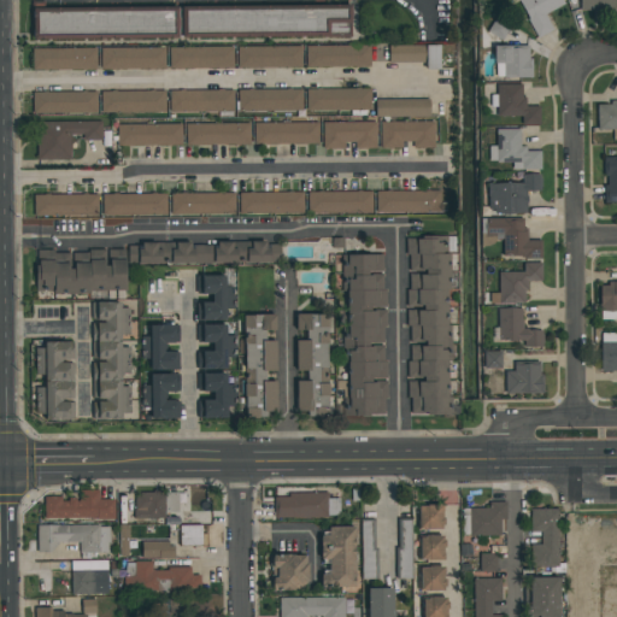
[(517,0),(562,0),(564,4),(545,13),(554,29),(538,39),(527,19),(528,18),(517,0)]
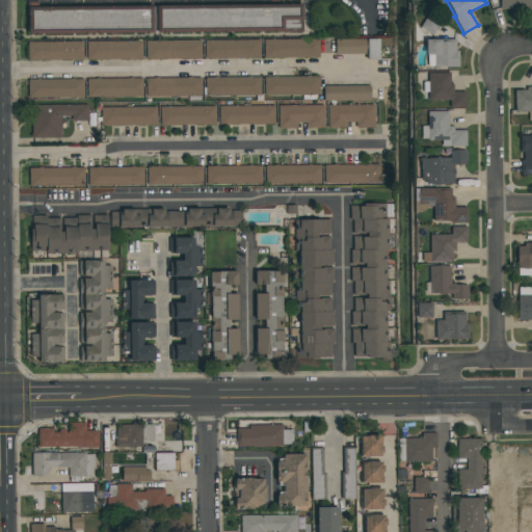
[(500,0),(530,0),(530,8),(500,8),(500,0)]
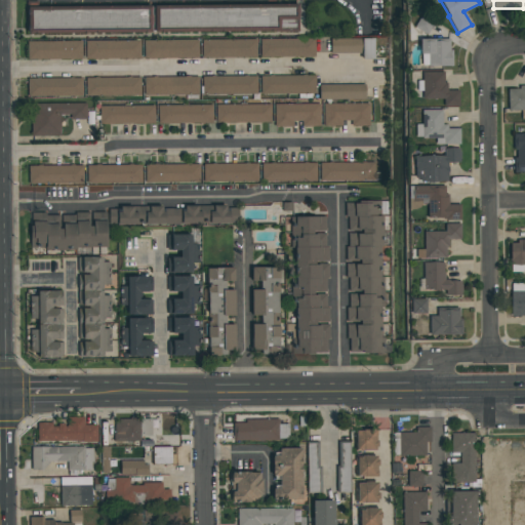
[(154,5),(298,4),(298,32),(155,33),(155,30),(154,5)]
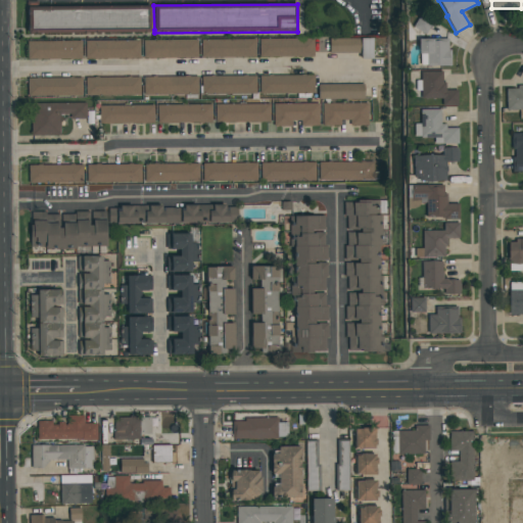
[(28,6),(150,5),(151,33),(28,34),(28,32),(28,6)]
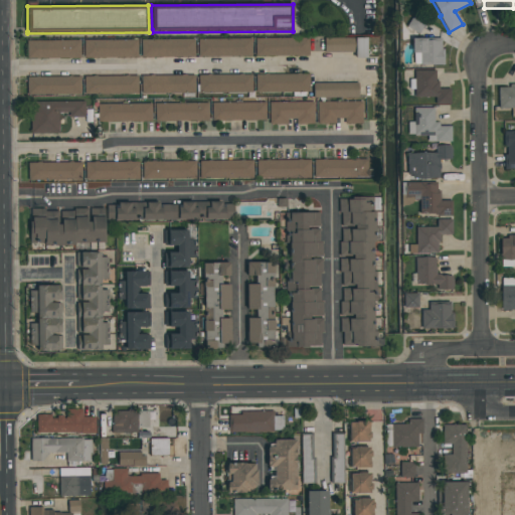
[(419,34),(406,26),(414,14),(426,22),(419,34)]
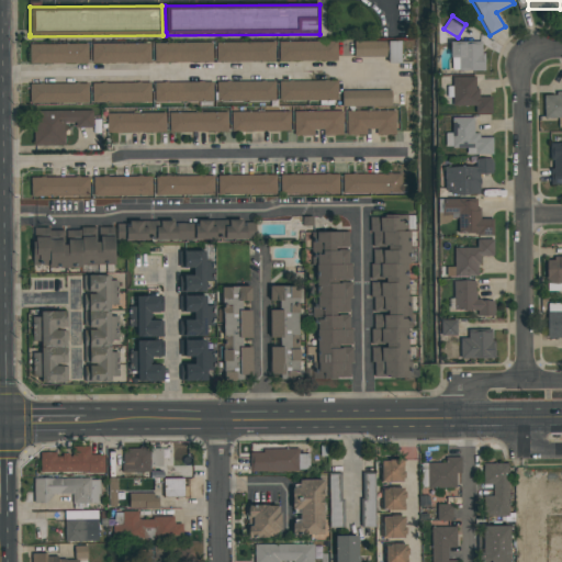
[(400,41),(400,64),(388,64),(388,57),(353,57),(353,41),(400,41)]
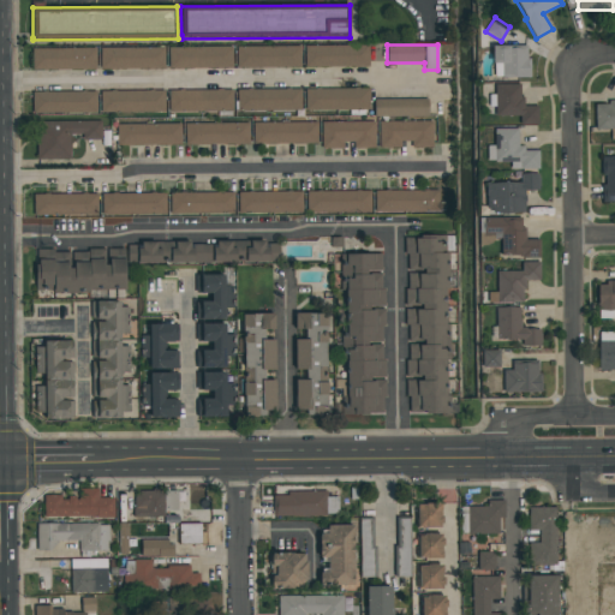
[(237,46),(300,46),(300,67),(237,67),(237,46)]
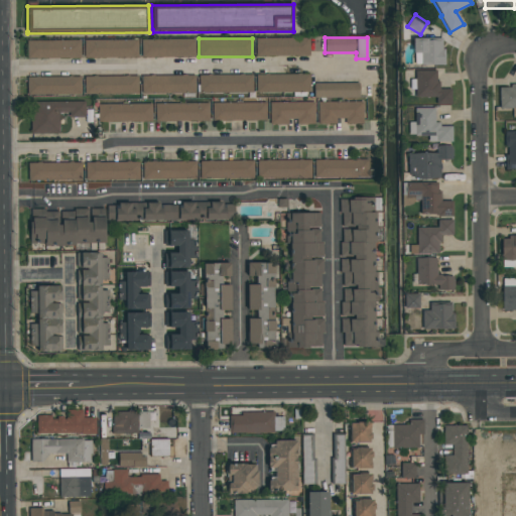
[(309,38),(309,55),(255,55),(255,38),(309,38)]
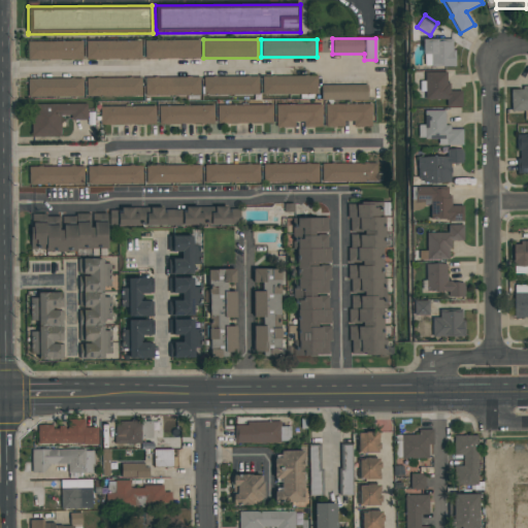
[(455,66),(430,66),(424,66),(424,55),(422,55),(422,39),(452,39),(452,50),(455,50),(455,66)]
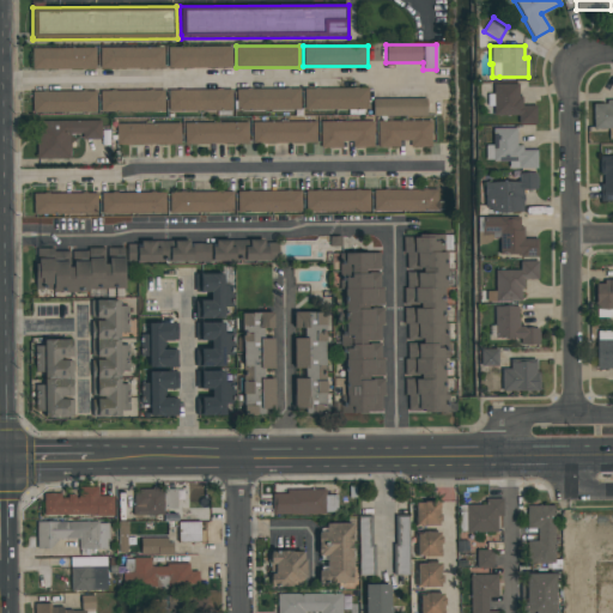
[(164,68),(99,68),(99,48),(164,47),(164,68)]
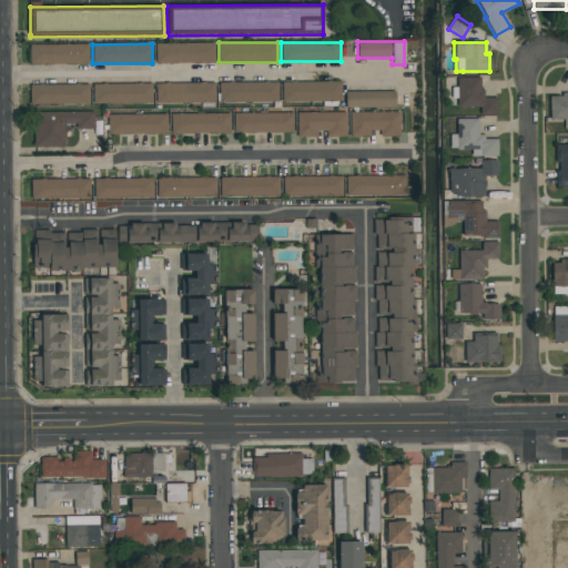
[(155,43),(214,43),(214,63),(155,63),(155,43)]
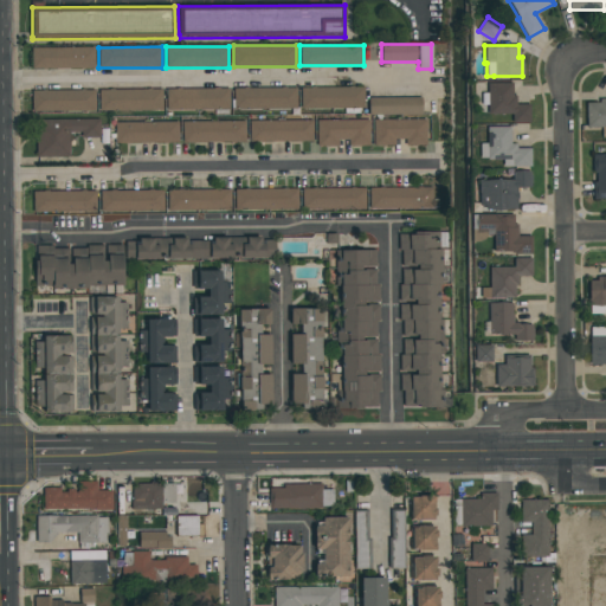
[(32,47),(95,47),(95,68),(32,68),(32,47)]
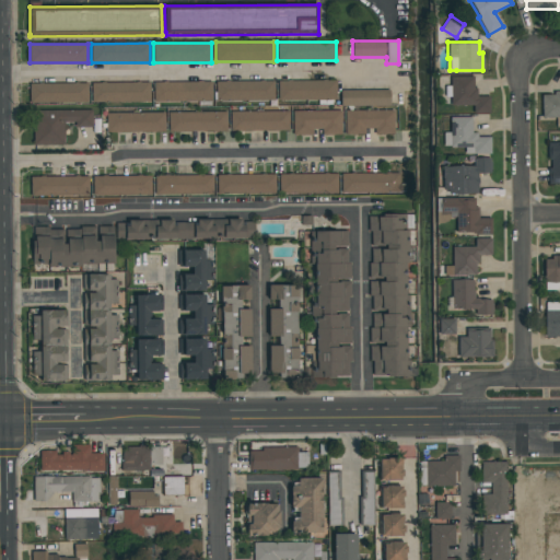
[(473,105),(451,105),(451,97),(445,97),(445,86),(451,86),(451,77),(474,77),(474,89),(477,89),(477,96),(490,96),(490,114),(473,114),(473,105)]
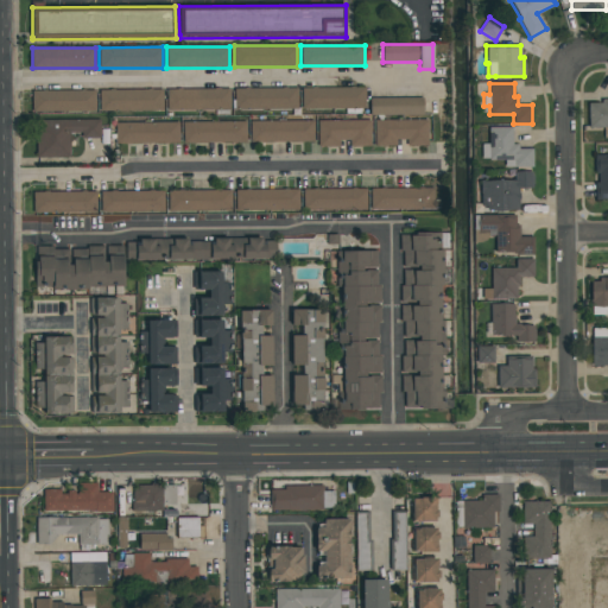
[(297,88),(297,109),(234,109),(234,88),(297,88)]
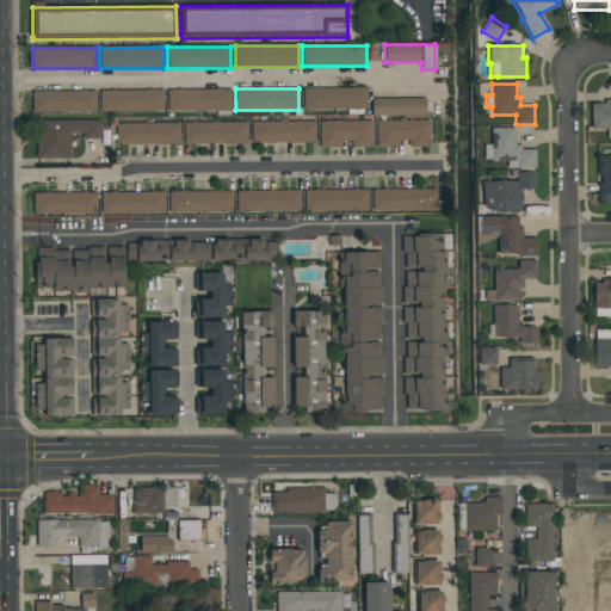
[(366,109),(303,109),(303,88),(366,88),(366,109)]
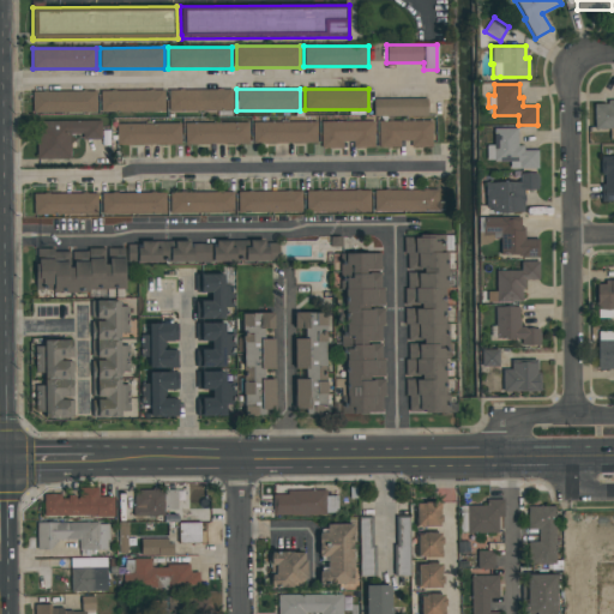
[(164,90),(164,112),(101,112),(100,91),(164,90)]
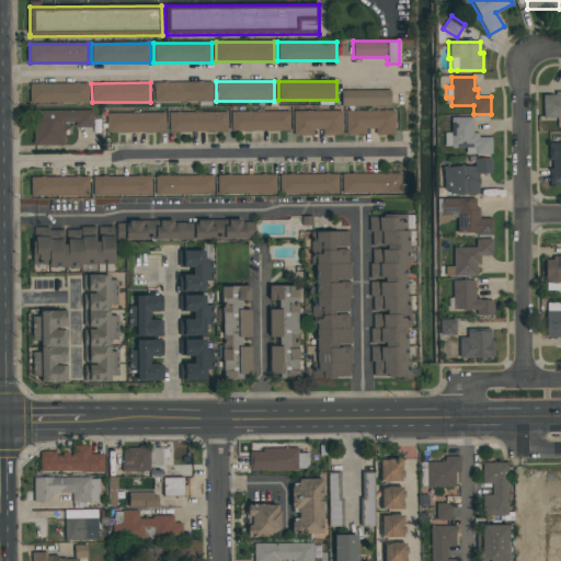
[(153,82),(213,82),(213,101),(153,102),(153,82)]
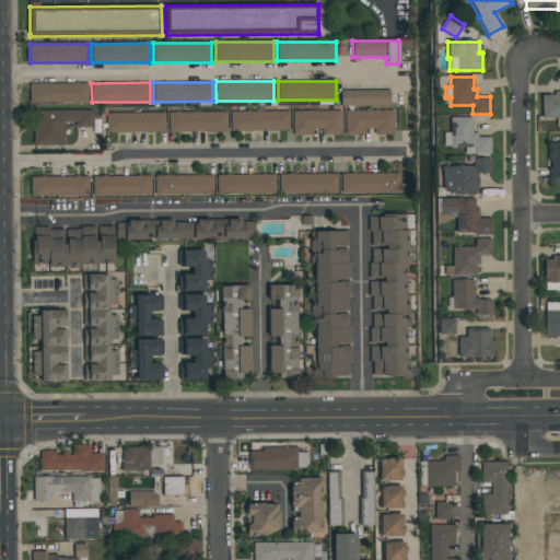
[(30,83),(88,83),(88,103),(30,103),(30,83)]
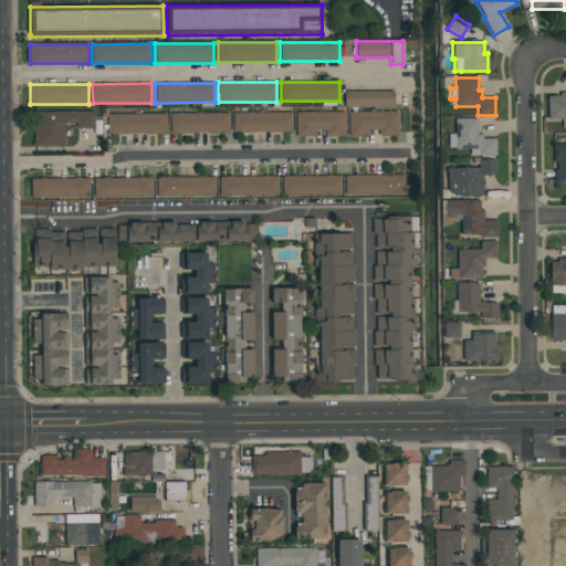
[(394,91),(394,107),(344,107),(344,91),(394,91)]
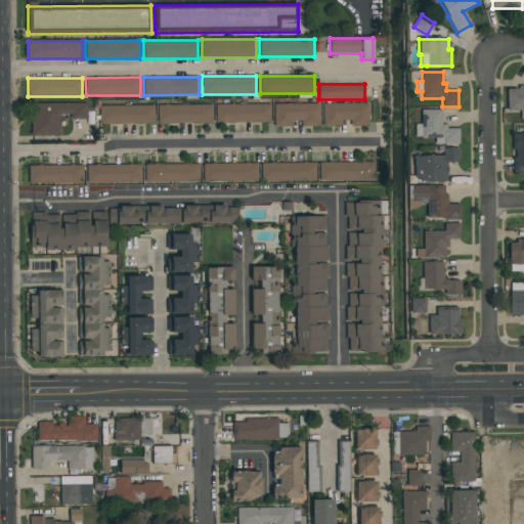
[(523,119),(521,119),(520,110),(507,110),(507,89),(518,89),(518,86),(523,86),(523,119)]
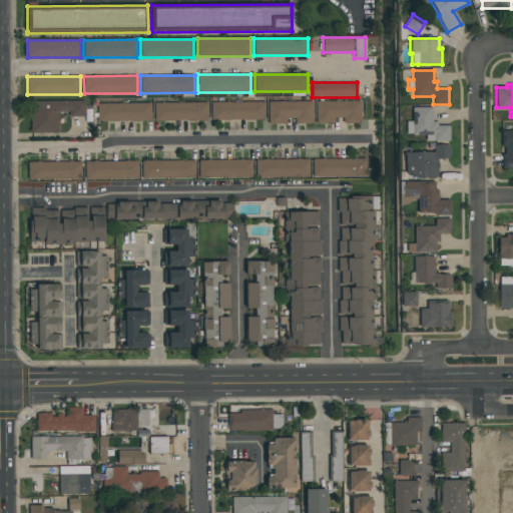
[(30,132),(30,100),(84,100),(84,116),(69,116),(69,111),(59,111),(59,113),(62,116),(59,119),(59,132),(30,132)]
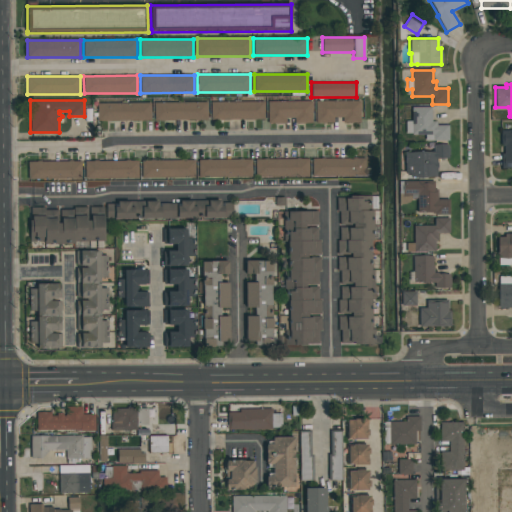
[(312,101),(312,123),(294,123),(294,118),(285,118),(285,123),(268,123),(268,101),(312,101)]
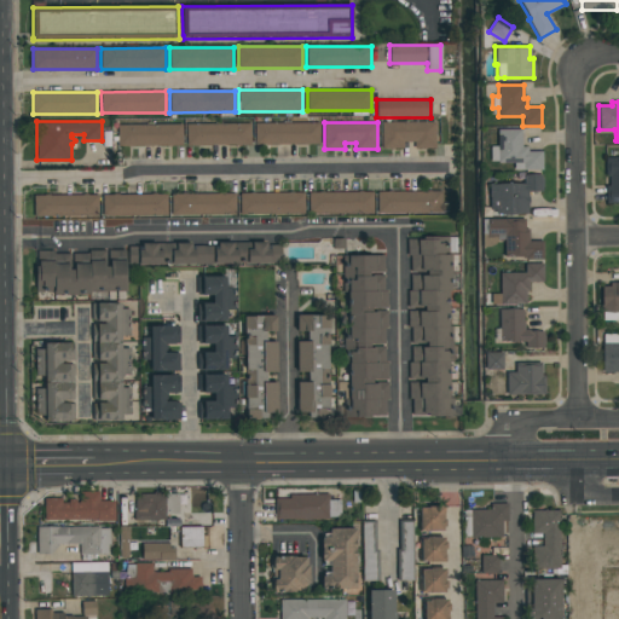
[(435,149),(414,149),(414,142),(403,142),(403,149),(381,149),(381,122),(435,122),(435,149)]
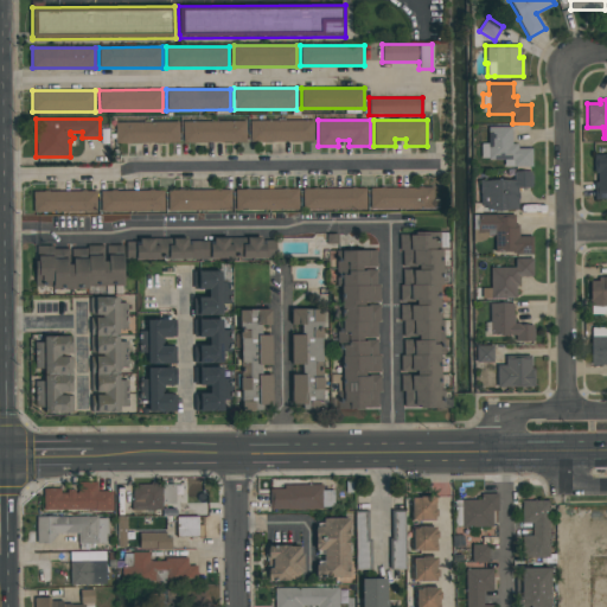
[(183,121),(246,121),(246,142),(183,142),(183,121)]
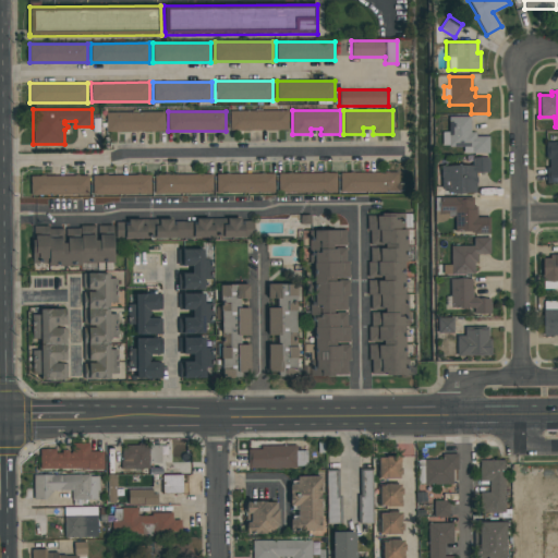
[(288,130),(229,130),(229,111),(288,111),(288,130)]
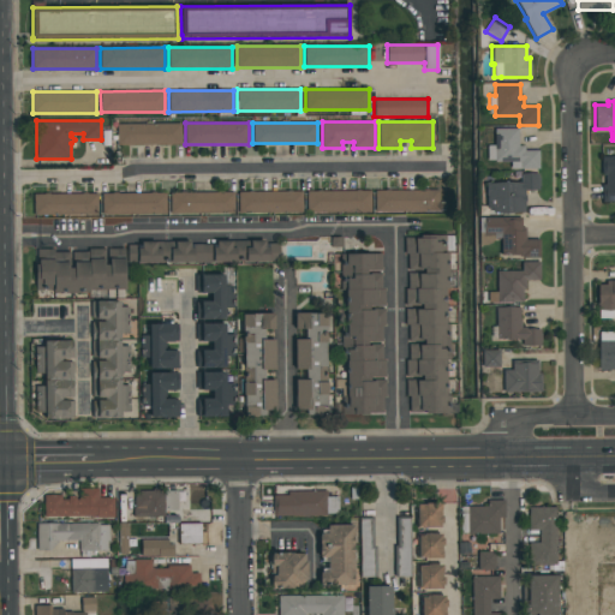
[(180,124),(180,144),(117,144),(117,124),(180,124)]
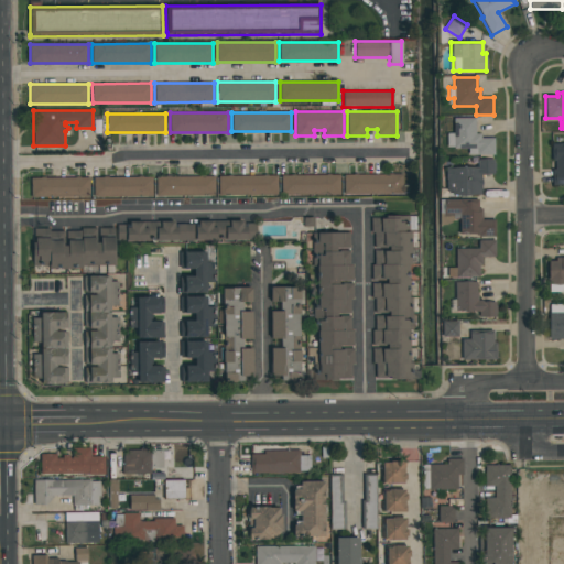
[(446,133),(453,133),(453,118),(475,118),(476,133),(481,133),(481,138),(495,138),(495,155),(477,155),(477,154),(468,154),(468,149),(453,149),(453,148),(446,148),(446,133)]
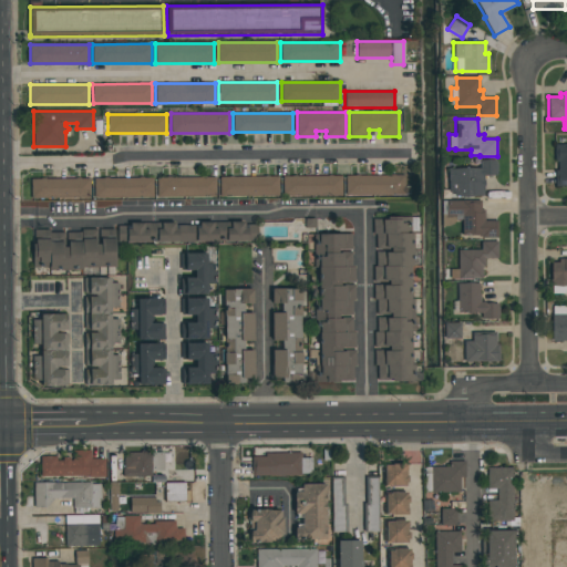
[(566,144),(566,186),(555,186),(555,171),(558,171),(557,162),(554,162),(554,144),(566,144)]
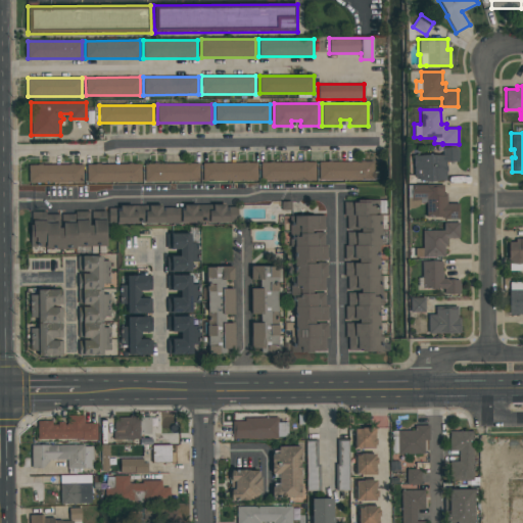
[(413,155),(416,155),(442,155),(442,148),(458,148),(458,161),(446,161),(445,182),(419,181),(419,178),(414,178),(414,167),(413,167),(413,155)]
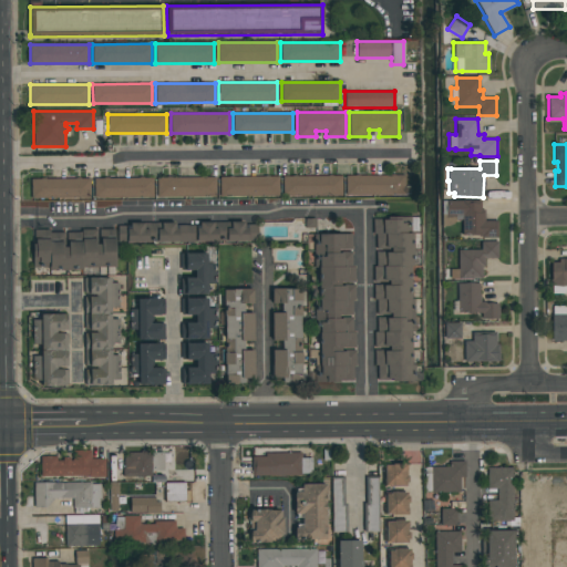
[(346,195),(346,175),(404,175),(404,186),(410,186),(410,194),(404,194),(404,195),(346,195)]
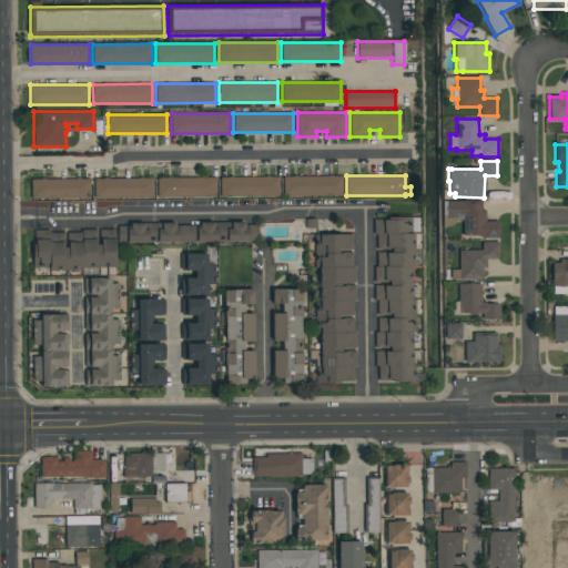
[(342,176),(342,195),(283,195),(283,176),(342,176)]
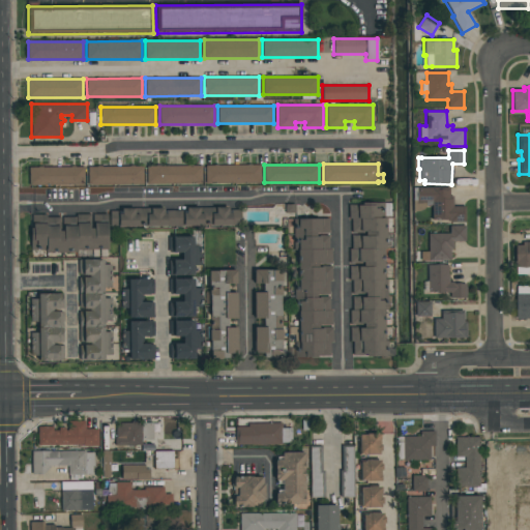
[(146,166),(201,166),(201,184),(146,184),(146,166)]
